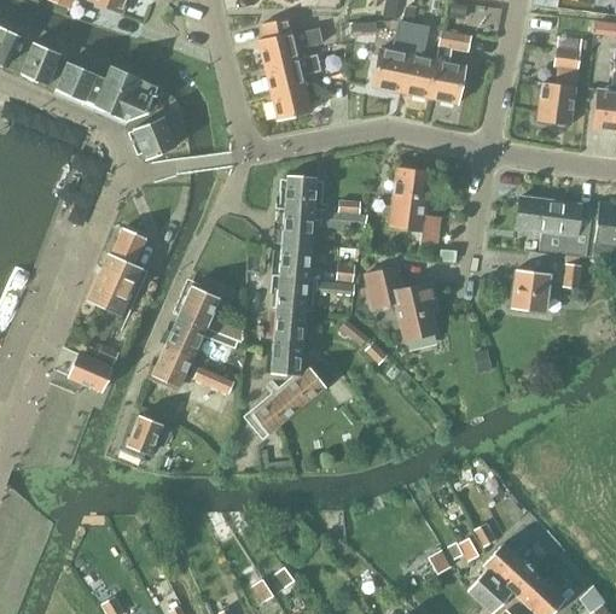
[(88,0),(122,13),(127,0),(88,0)]
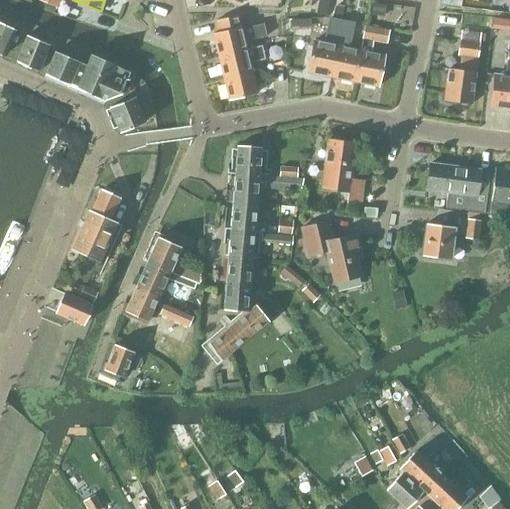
[(328,16),(331,0),(320,0),(318,14),(328,16)]
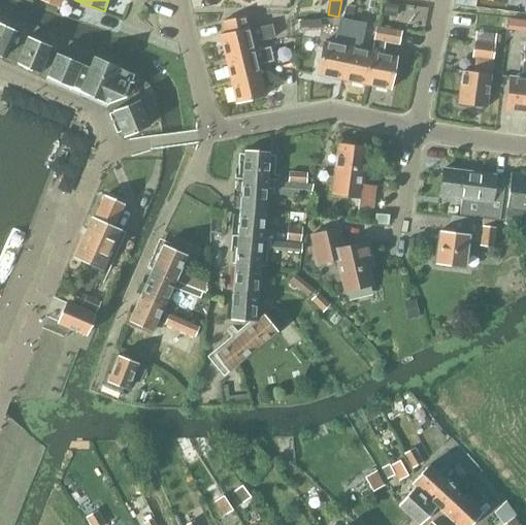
[(386,3),(385,12),(398,14),(400,5),(386,3)]
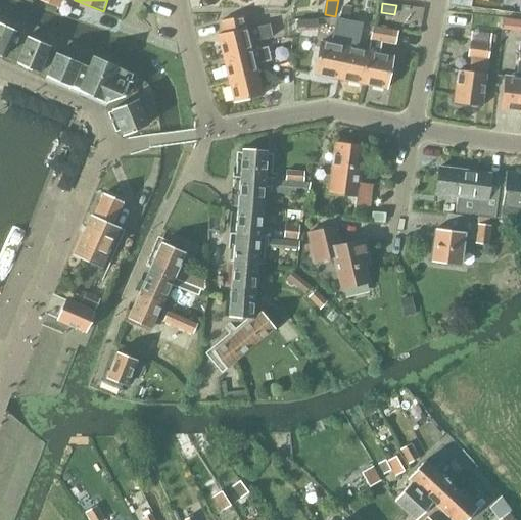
[(225,56),(253,49),(251,41),(274,36),(271,22),(248,29),(245,14),(222,20),(225,32),(219,34),(225,56)]
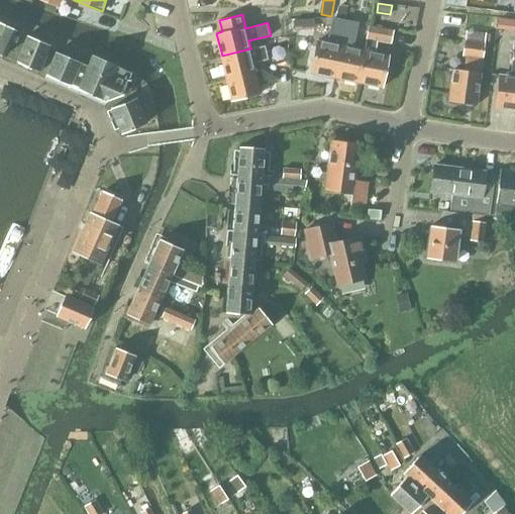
[(514,18),(499,16),(498,27),(514,28),(514,18)]
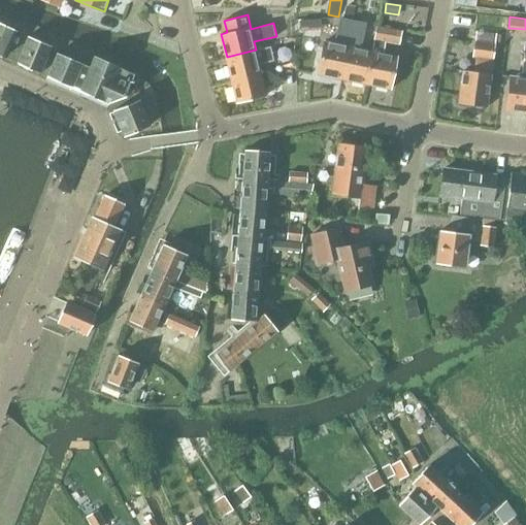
[(343,79),(355,21),(343,18),(340,32),(338,42),(325,40),(318,74),(343,79)]
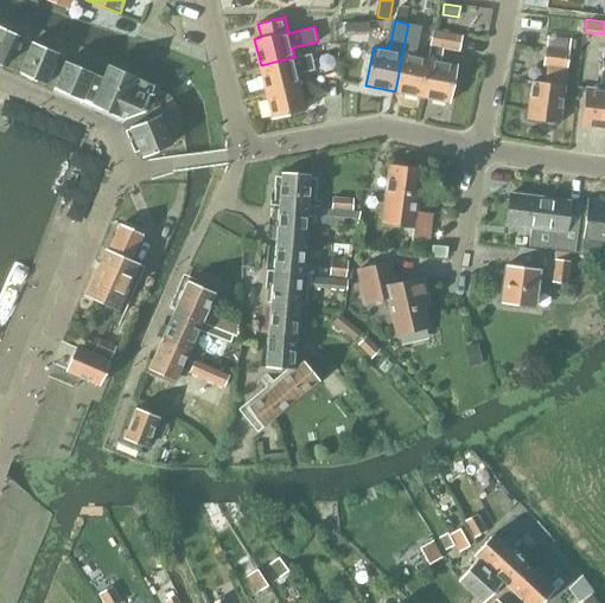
[(369,24),(351,24),(351,34),(369,34),(369,24)]
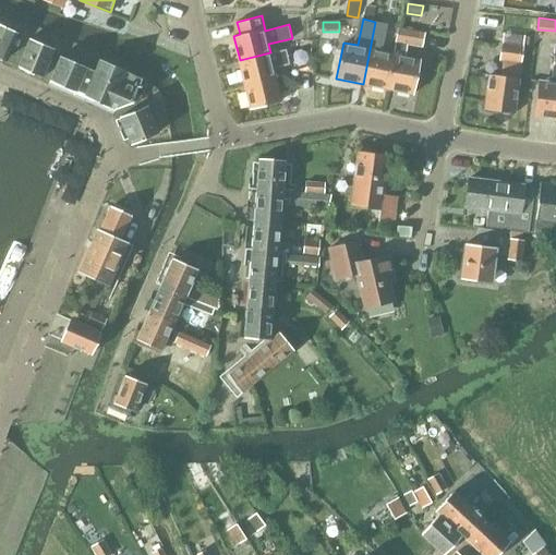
[(375,22),(363,84),(387,88),(394,52),(381,50),(386,24),(375,22)]
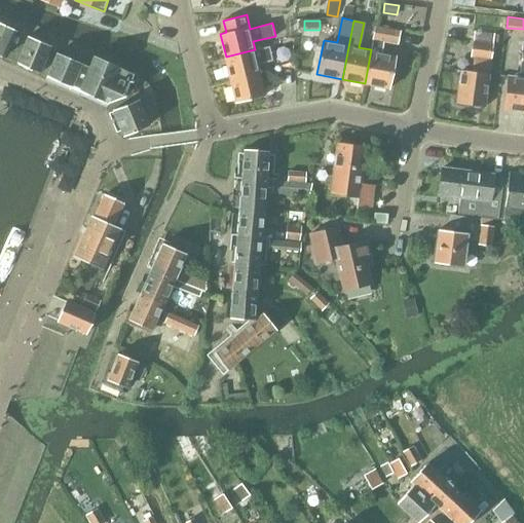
[(0,54),(5,57),(16,32),(16,30),(0,22),(0,54)]
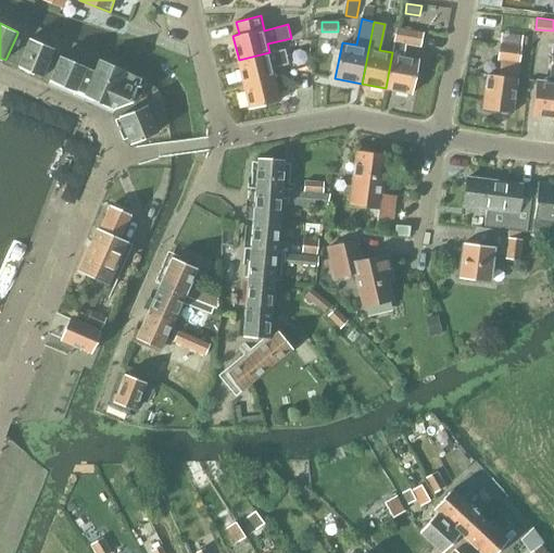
[(392,52),(386,88),(412,93),(418,59),(404,57),(406,44),(422,46),(425,33),(397,27),(394,41),(392,52)]
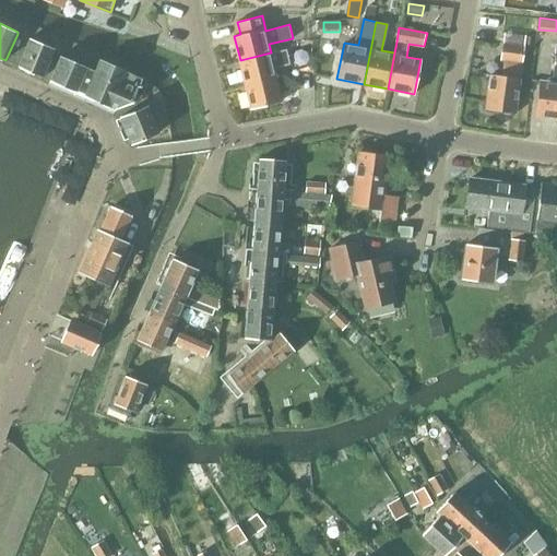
[(30,40),(19,67),(44,78),(52,54),(58,40),(33,31),(30,40)]
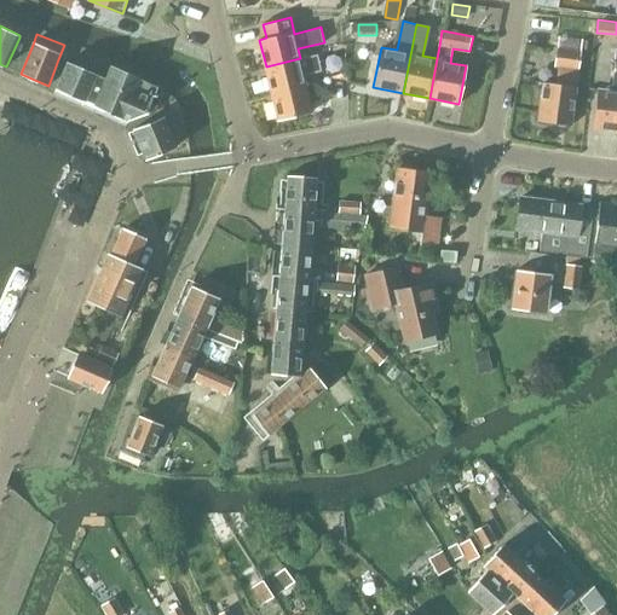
[(593,128),(616,131),(616,47),(616,48),(615,59),(616,59),(612,91),(597,90),(593,128)]
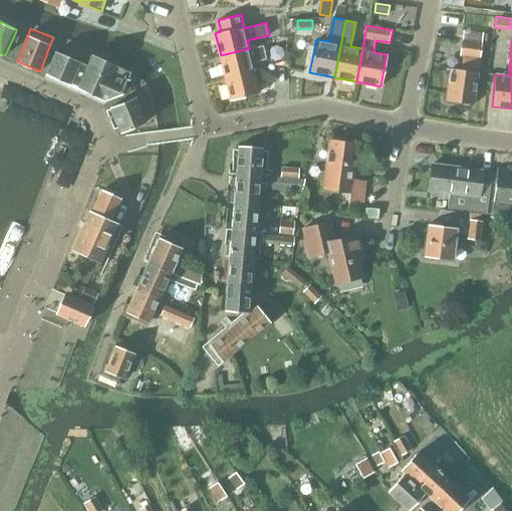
[(473,104),(478,64),(481,42),(462,40),(460,54),(470,55),(468,71),(449,69),(445,100),(473,104)]
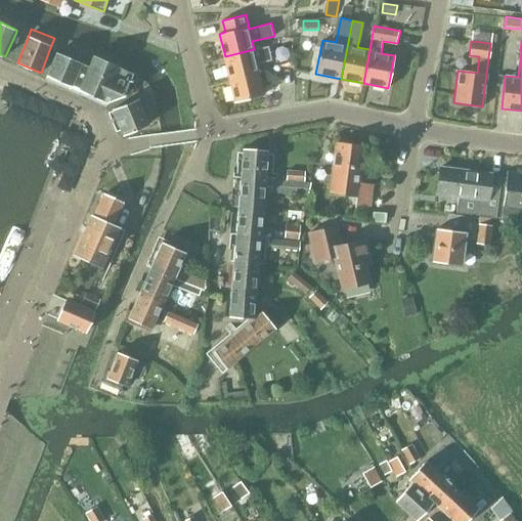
[(254,49),(225,56),(230,79),(260,72),(258,63),(257,62),(273,59),(269,44),(254,48),(254,49)]
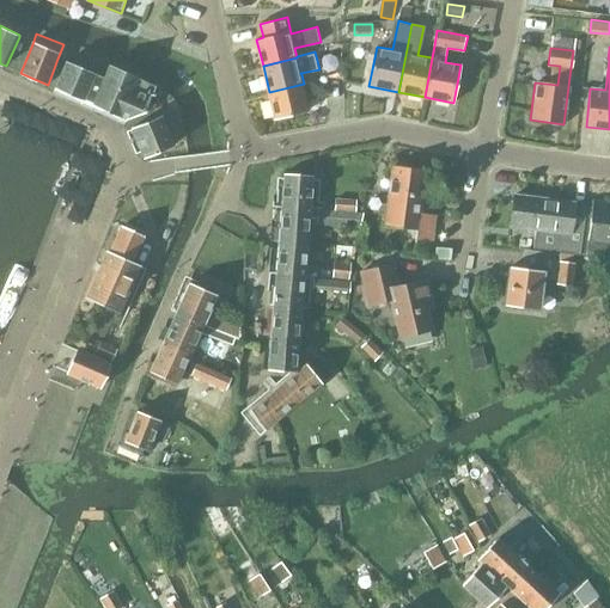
[(146,111),(157,86),(139,79),(140,78),(110,65),(105,78),(96,74),(67,62),(55,88),(84,100),(85,99),(95,103),(93,104),(128,120),(146,111)]
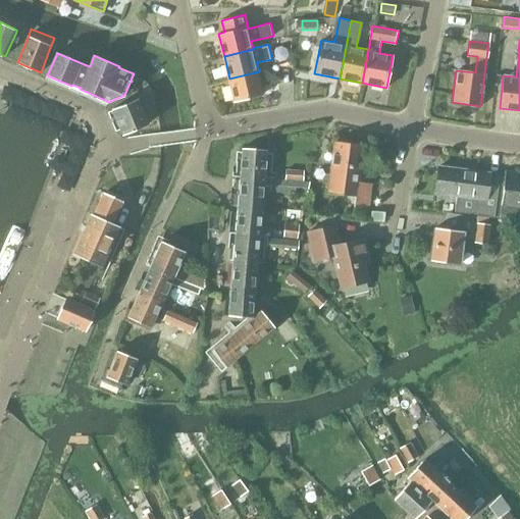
[(266,69),(259,71),(229,79),(235,101),(264,94),(262,86),(281,82),(280,78),(266,69)]
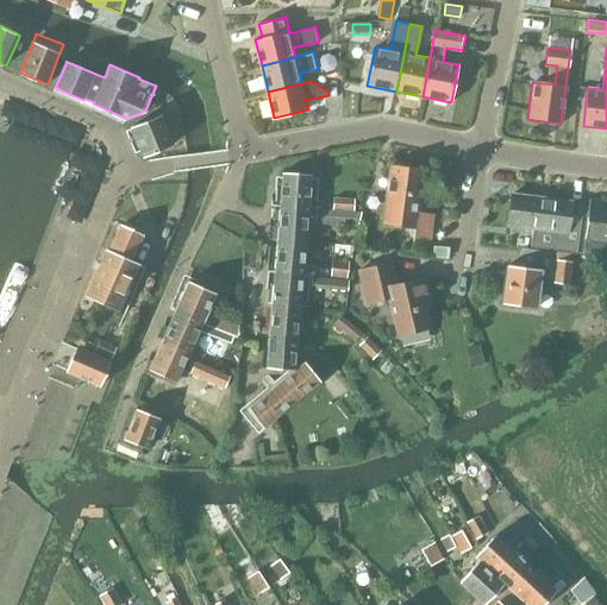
[(144,157),(173,144),(161,114),(131,127),(144,157)]
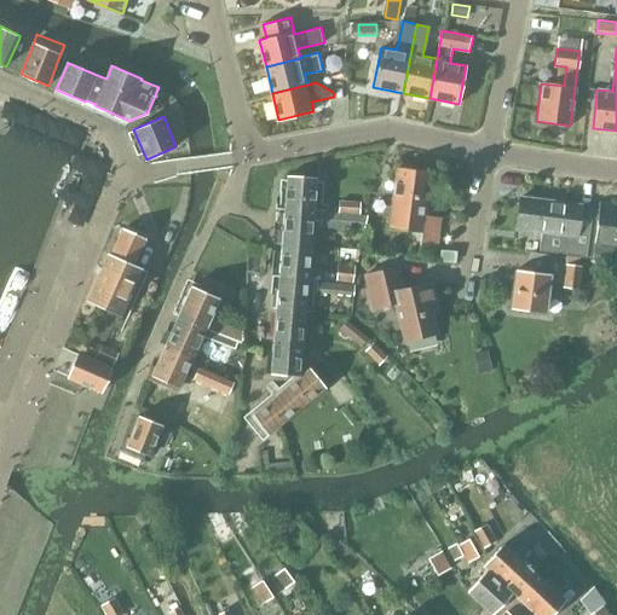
[(436,199),(439,173),(397,167),(390,226),(422,231),(419,253),(437,255),(440,226),(426,225),(430,198),(436,199)]
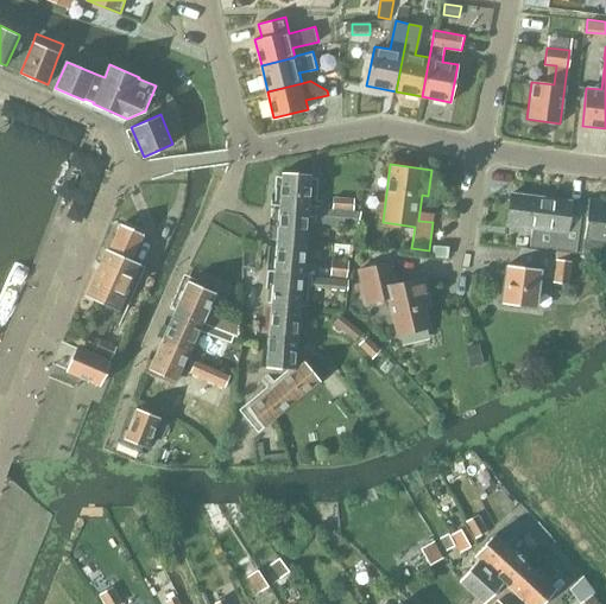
[(283,172),(281,204),(309,207),(309,205),(315,207),(317,178),(311,178),(311,173),(283,172)]
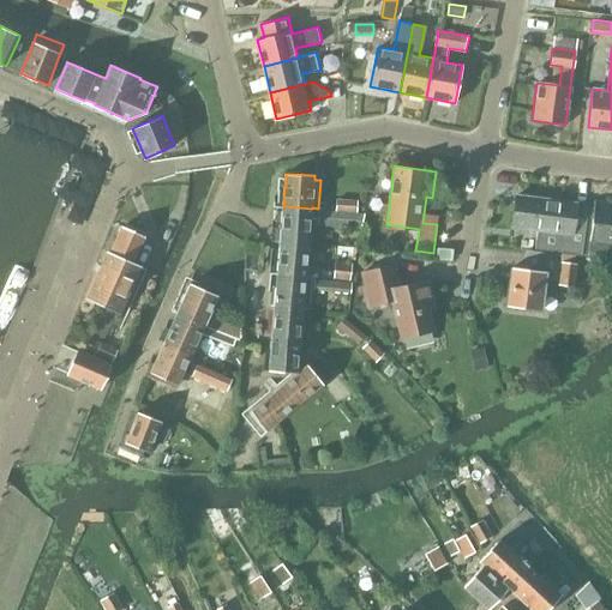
[(591,237),(594,207),(576,206),(576,204),(514,197),(510,224),(535,228),(533,247),(577,253),(579,235),(591,237)]
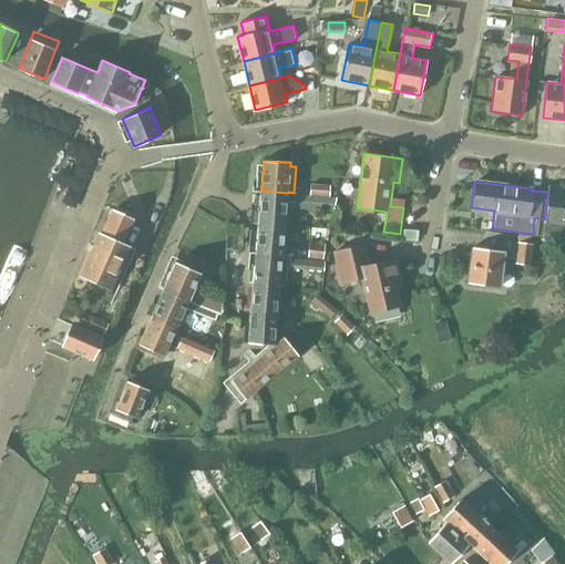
[(311,184),(310,194),(312,194),(330,196),(331,185),(311,184)]
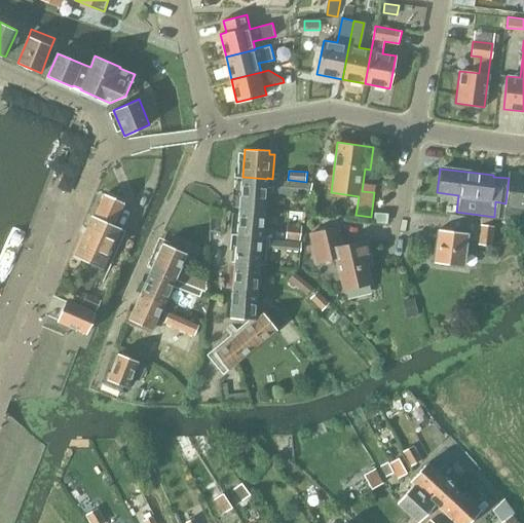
[(509,178),(506,203),(503,221),(523,223),(523,174),(510,173),(509,179),(509,178)]
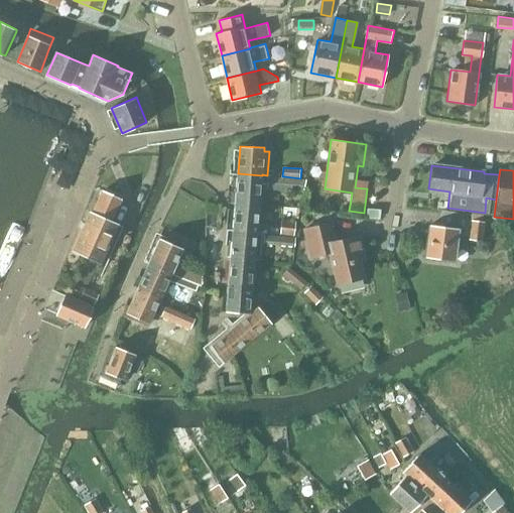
[(261,176),(262,175),(238,173),(235,201),(259,203),(261,182),(265,182),(265,184),(272,184),(283,185),(283,187),(305,189),(307,178),(284,176),(282,176),(261,176)]
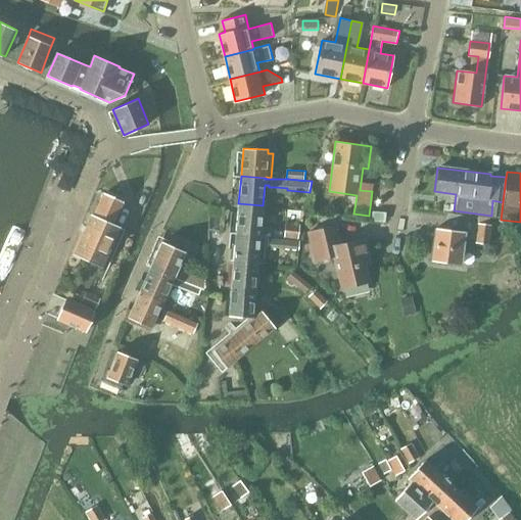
[(91,214),(74,254),(82,257),(87,261),(88,261),(95,264),(99,266),(100,266),(104,268),(122,227),(114,224),(125,201),(117,198),(104,192),(103,192),(100,201),(97,207),(94,215),(92,215),(91,214)]
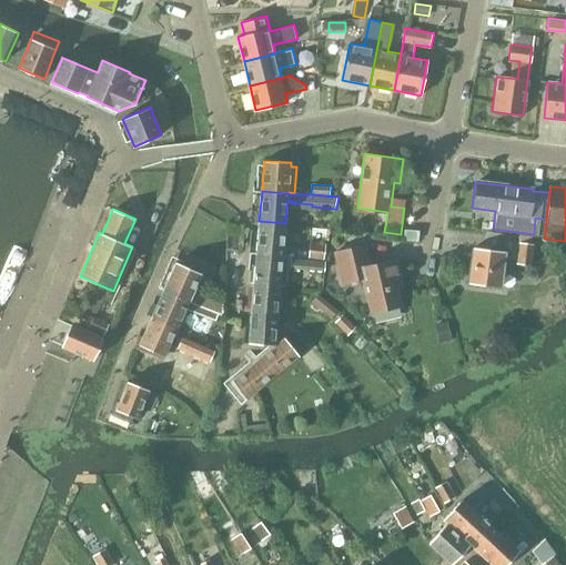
[(256,252),(283,254),(283,253),(289,254),(291,226),(285,226),(285,223),(259,221),(256,252)]
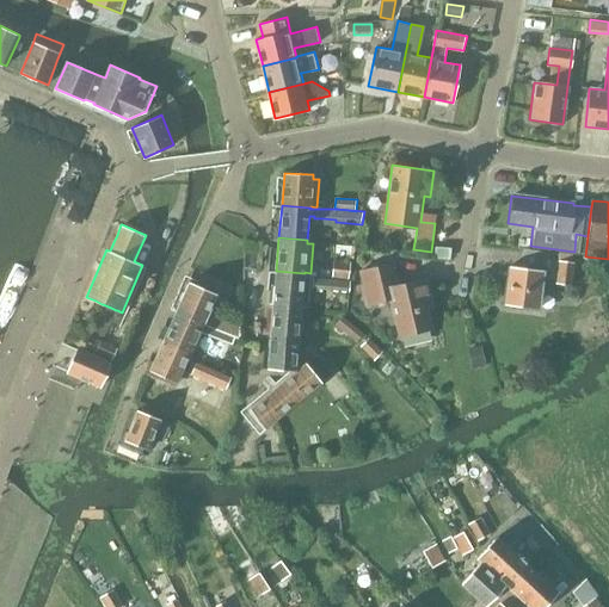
[(572,262),(573,254),(560,252),(560,253),(524,249),(522,267),(508,265),(502,303),(536,309),(541,278),(555,280),(555,283),(573,285),(576,262),(572,262)]
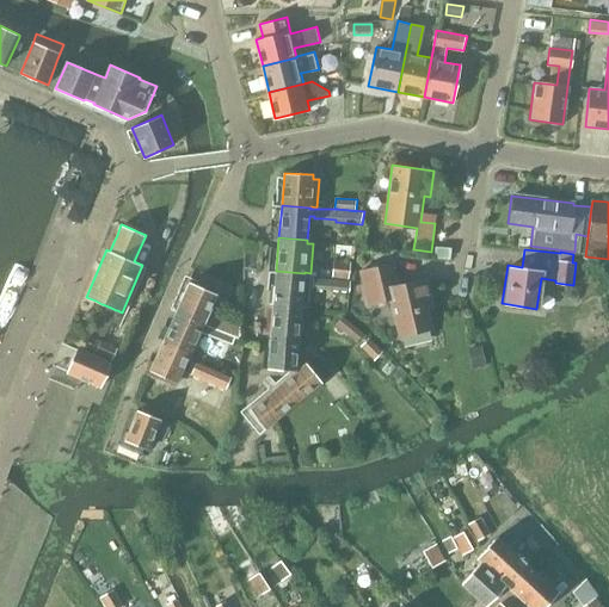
[(457,279),(457,256),(436,256),(435,279),(457,279)]
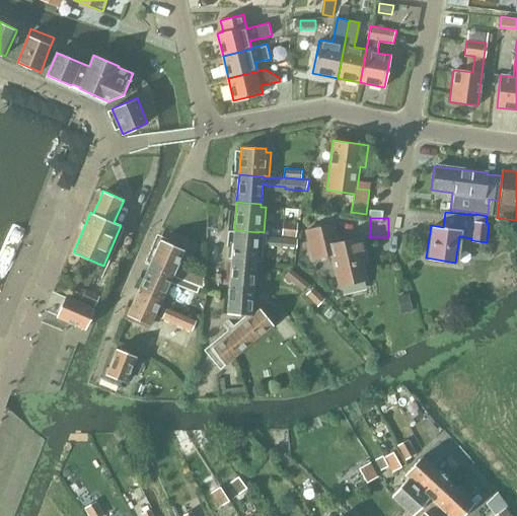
[(284,221),(283,235),(296,236),(298,223),(284,221)]
